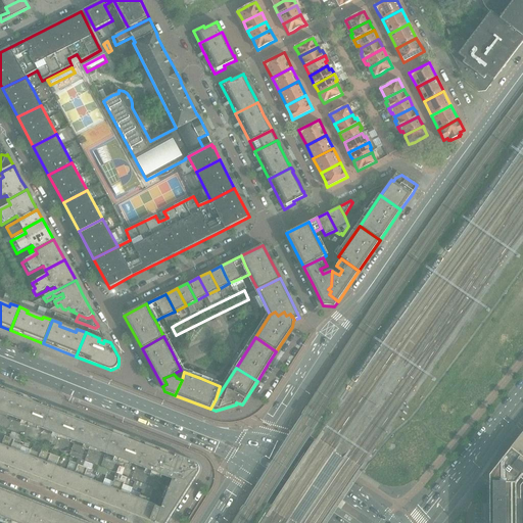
[(0,412),(11,417),(20,393),(0,385),(0,412)]
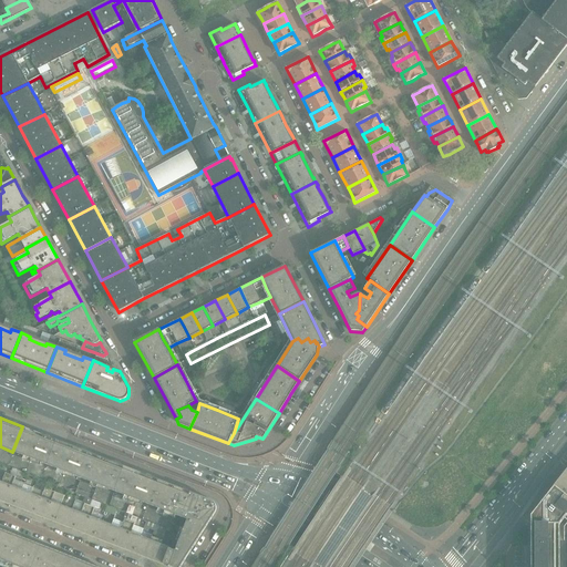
[(45,464),(55,440),(22,426),(12,452),(45,464)]
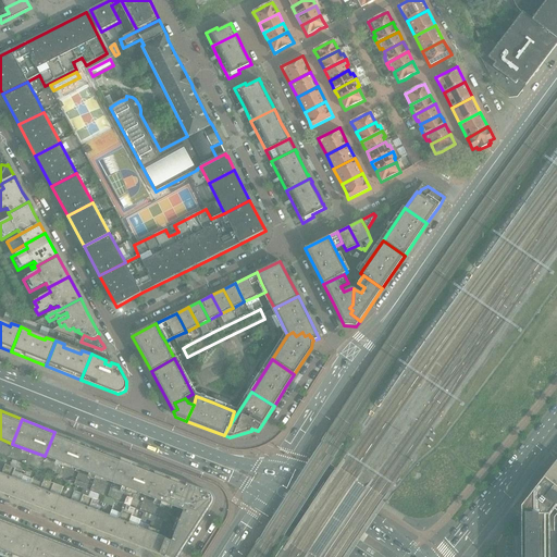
[(81,470),(89,446),(54,432),(45,456),(81,470)]
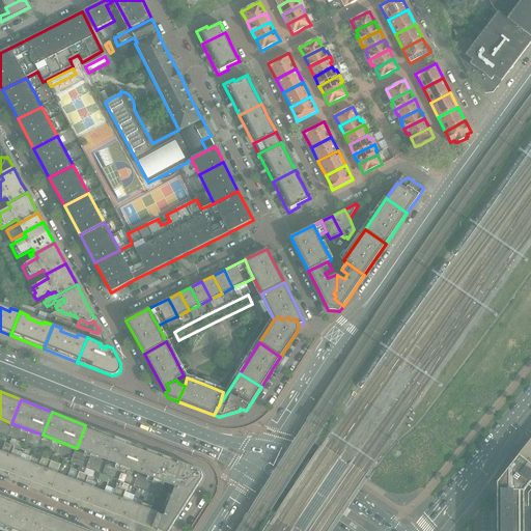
[(108,460),(117,438),(85,425),(77,448),(108,460)]
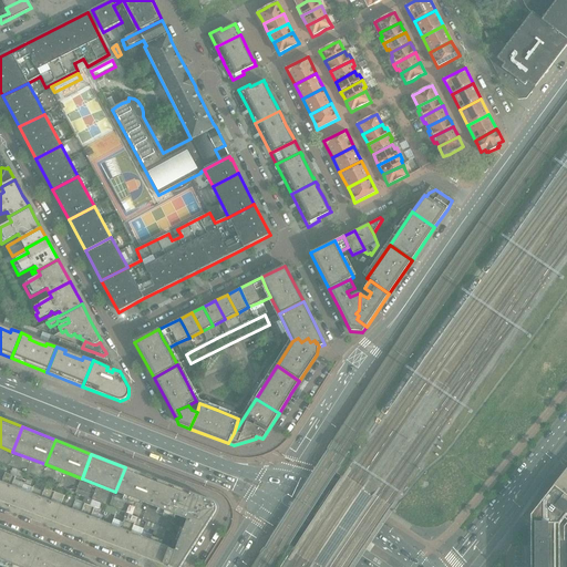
[(331,461),(276,547),(278,548),(332,462),(331,461)]
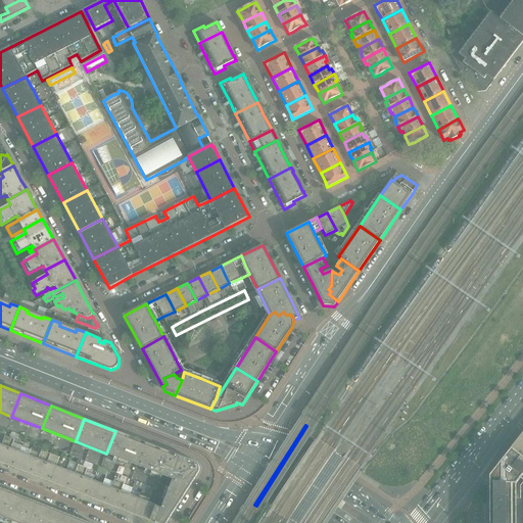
[(137,465),(146,442),(115,431),(106,454),(113,457),(111,462),(119,465),(122,459),(137,465)]
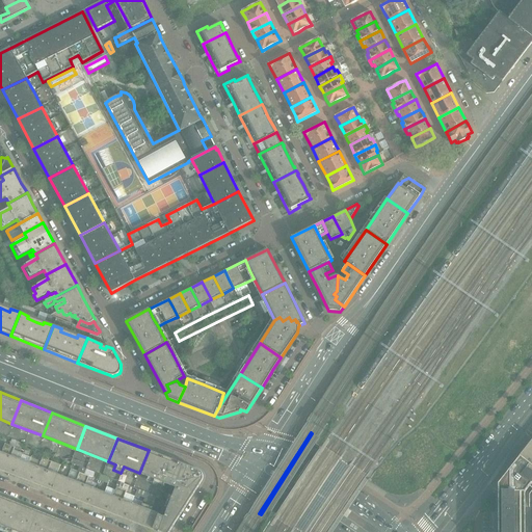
[(531,441),(520,456),(520,457),(531,467),(531,441)]
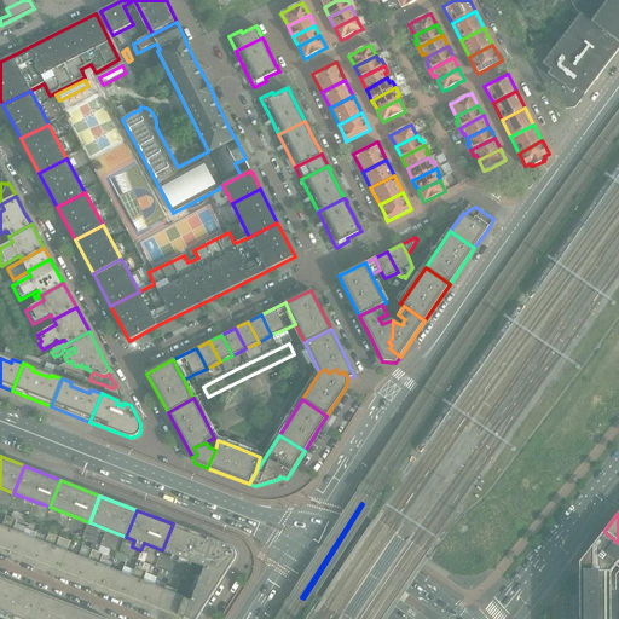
[(197,565),(208,538),(173,524),(162,550),(197,565)]
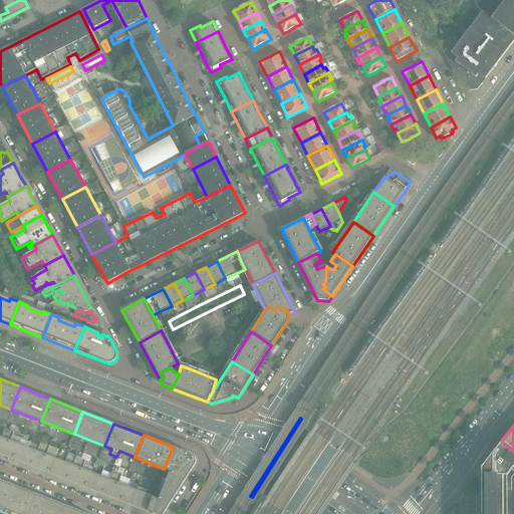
[(0,454),(5,457),(12,441),(3,438),(0,445),(0,454)]
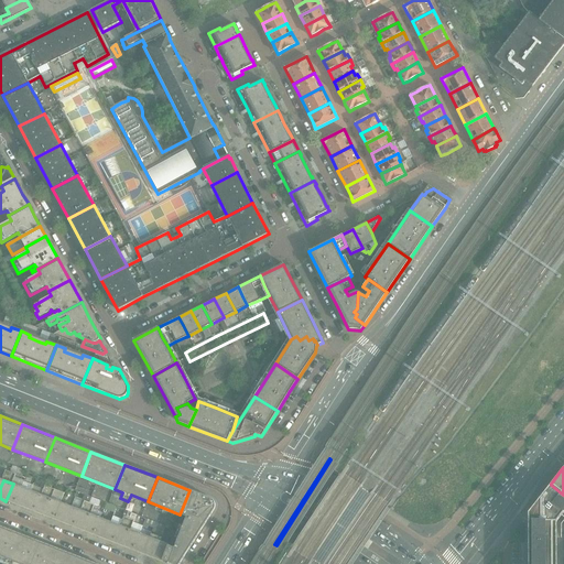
[(17,506),(23,488),(13,484),(6,501),(17,506)]
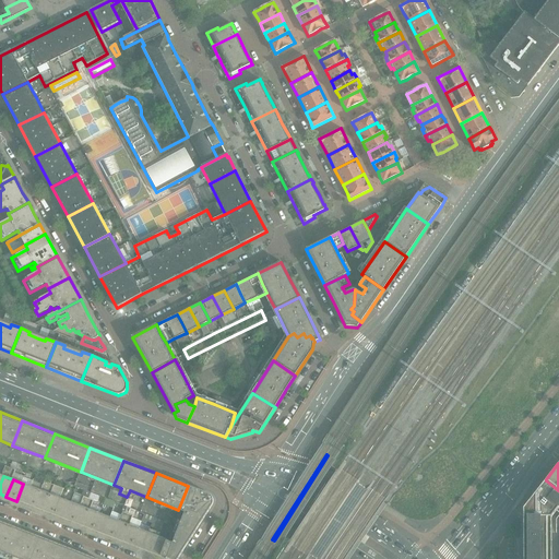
[(549,558),(549,532),(549,518),(551,518),(551,515),(558,506),(558,490),(546,480),(523,509),(523,558),(549,558)]
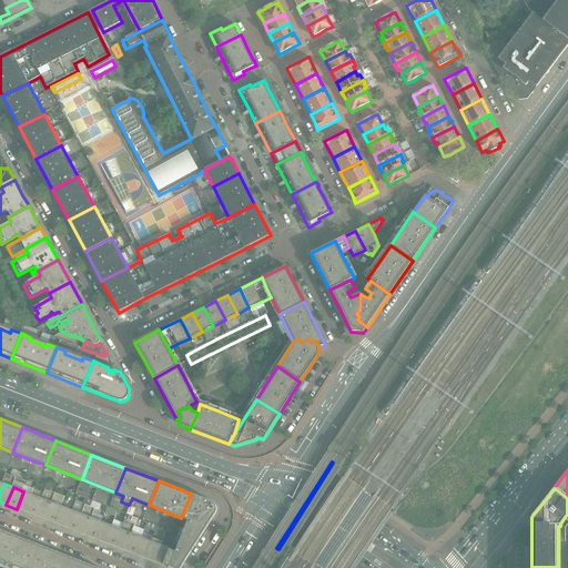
[(47,520),(53,503),(52,503),(56,493),(46,489),(41,498),(44,499),(38,517),(47,520)]
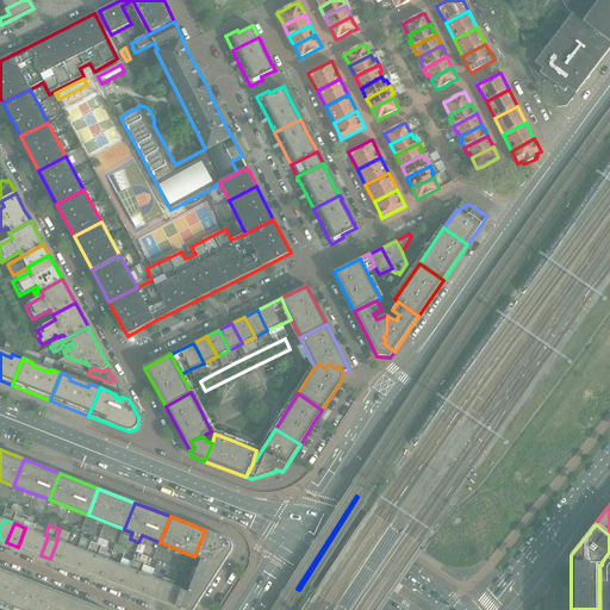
[(27,551),(35,531),(25,528),(18,547),(27,551)]
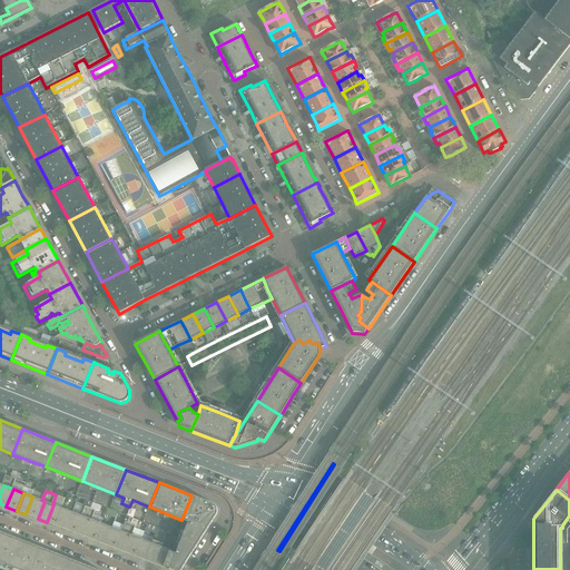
[(217,513),(217,511),(217,510),(216,508),(216,507),(214,504),(212,503),(192,495),(182,520),(188,522),(183,537),(197,546),(216,516),(217,513)]
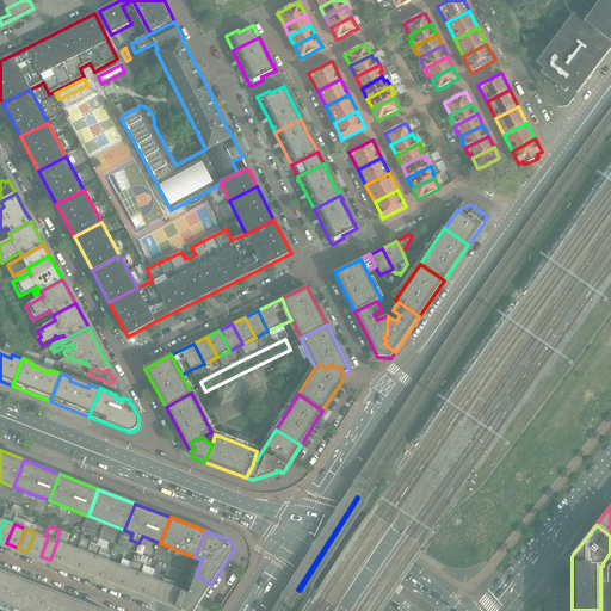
[(48,537),(44,536),(35,532),(28,551),(41,556),(48,537)]
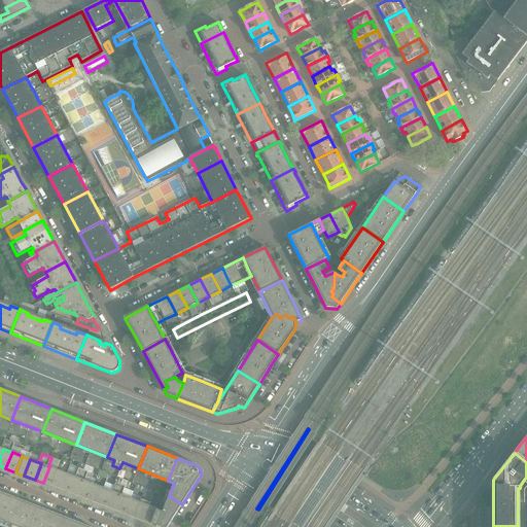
[(85,481),(90,472),(92,473),(95,468),(79,462),(77,467),(80,468),(77,478),(70,494),(79,497),(85,481)]
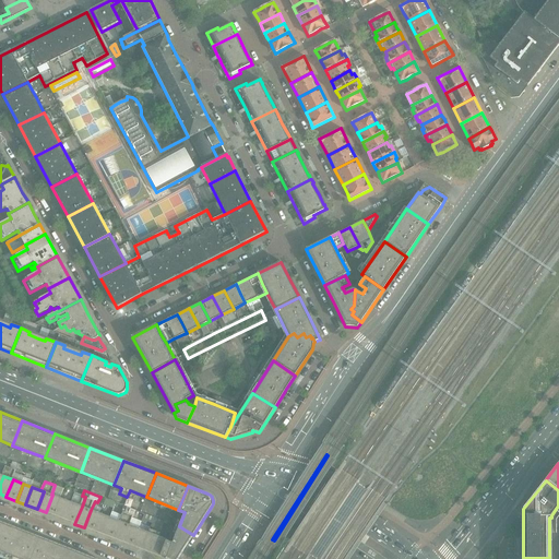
[(56,516),(62,499),(52,495),(46,512),(56,516)]
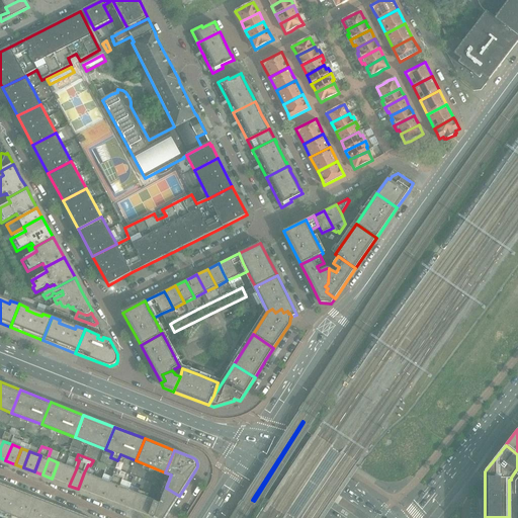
[(60,482),(66,465),(58,462),(52,479),(60,482)]
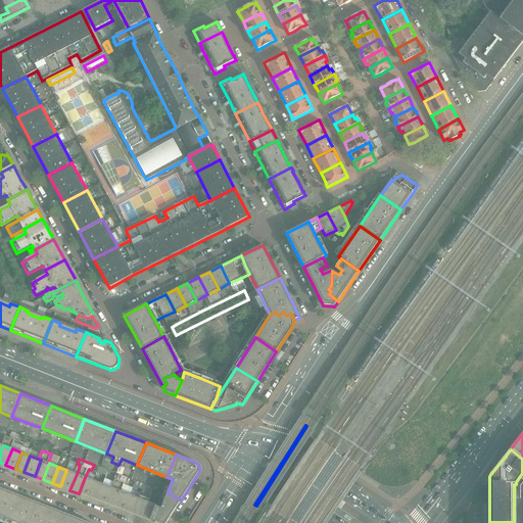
[(69,490),(77,474),(66,470),(60,486),(69,490)]
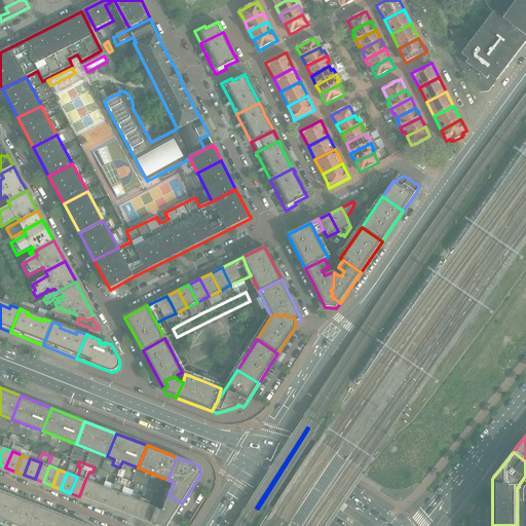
[(88,500),(96,483),(85,480),(79,496),(88,500)]
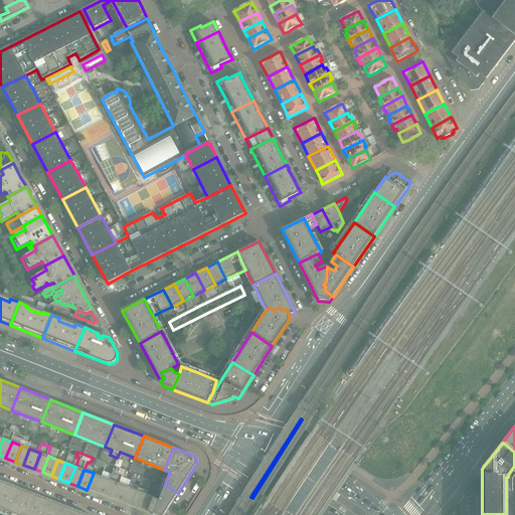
[(96,493),(102,477),(94,473),(87,490),(96,493)]
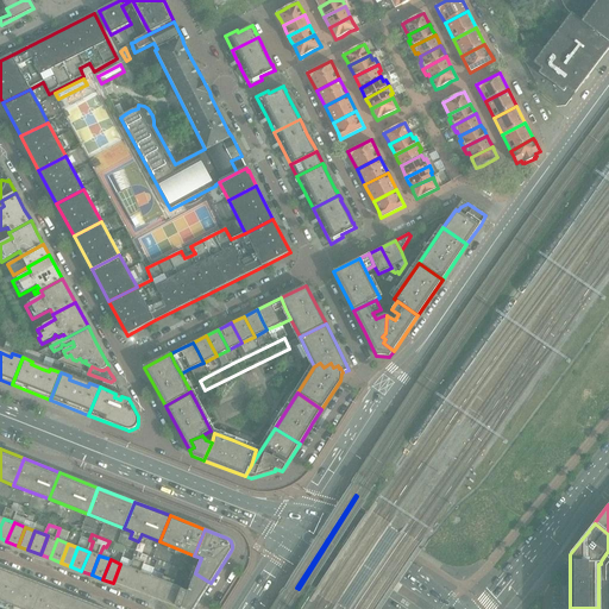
[(124,586),(131,567),(120,564),(113,583),(124,586)]
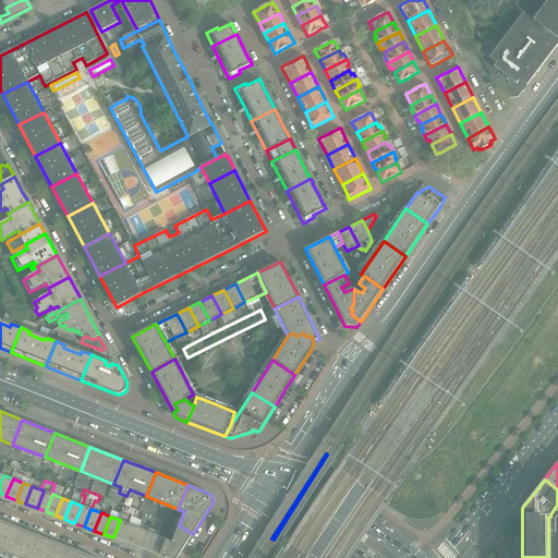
[(123,542),(130,524),(120,520),(113,537),(123,542)]
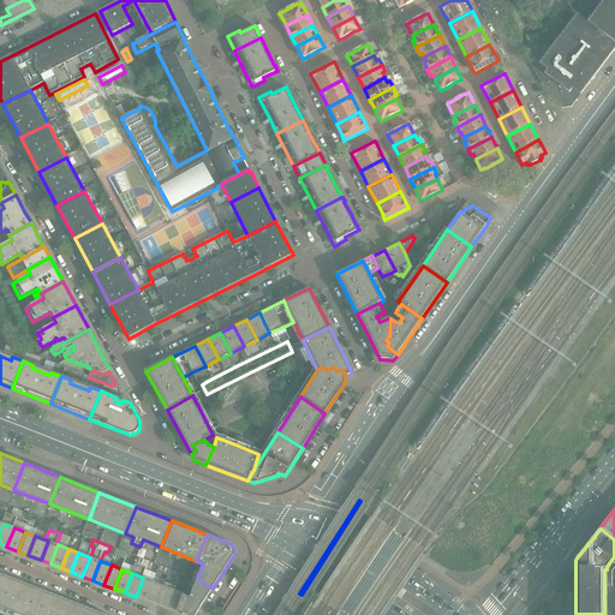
[(0,607),(3,609),(13,580),(0,574),(0,607)]
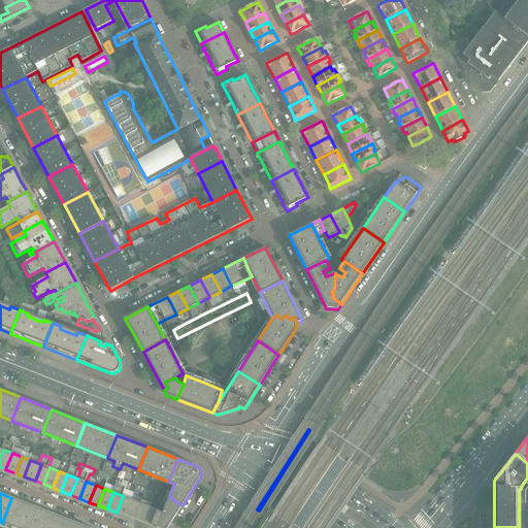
[(126,516),(132,499),(123,496),(117,513),(126,516)]
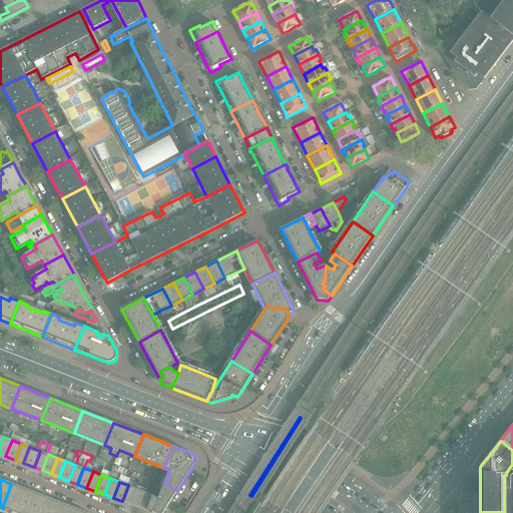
[(163,512),(177,491),(164,483),(158,498),(153,497),(154,495),(137,489),(131,505),(148,511),(148,510),(153,512),(152,512),(163,512)]
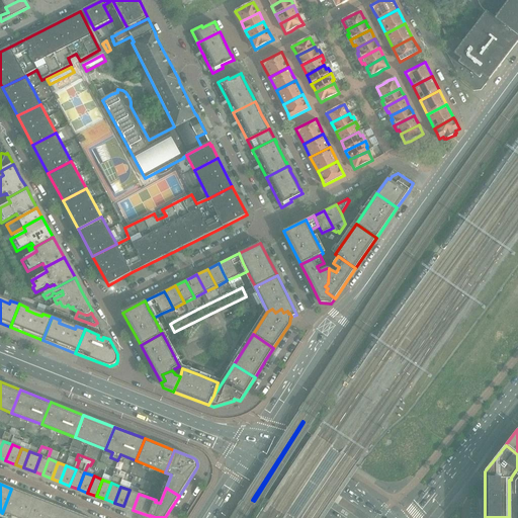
[(15,517),(29,517),(37,499),(11,489),(2,513),(15,517)]
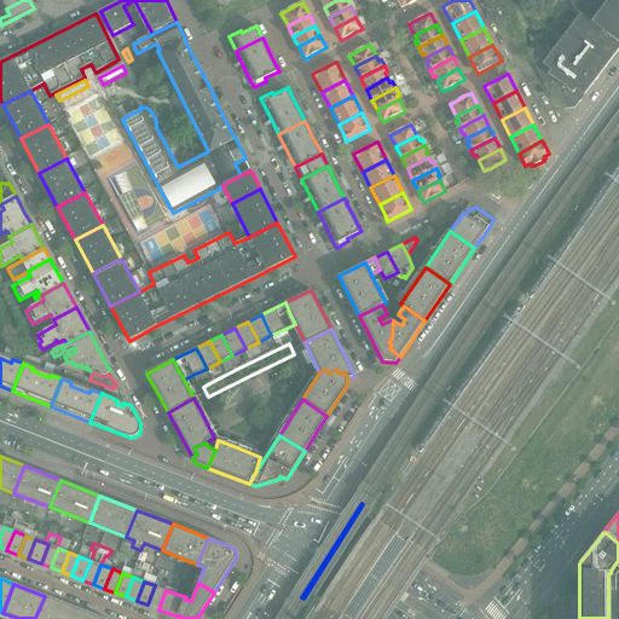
[(158,609),(166,590),(155,585),(148,605),(158,609)]
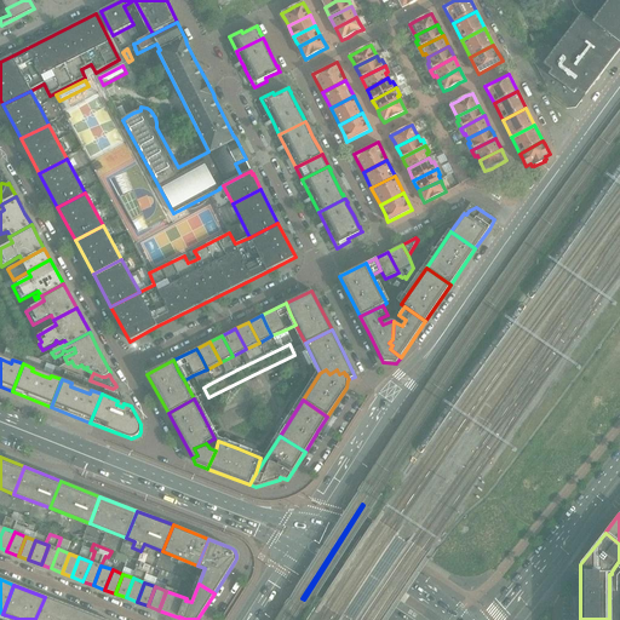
[(81,619),(85,613),(45,597),(35,619),(81,619)]
